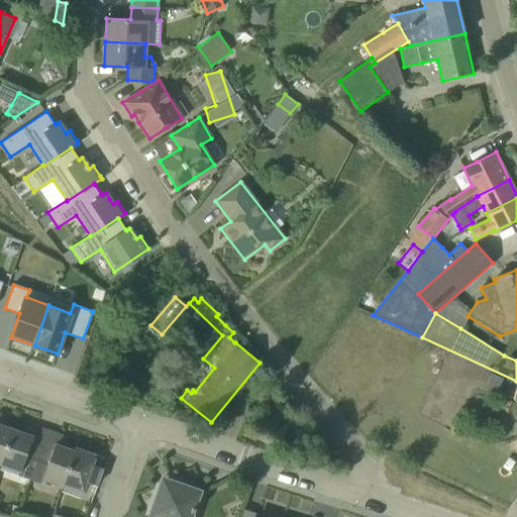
[(13,429),(1,425),(5,415),(0,413),(0,462),(1,463),(13,429)]
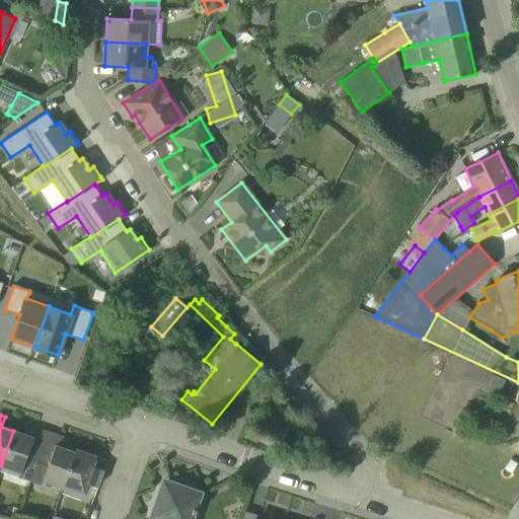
[(13,431),(1,465),(20,472),(19,476),(30,480),(35,467),(48,432),(27,425),(24,435),(13,431)]
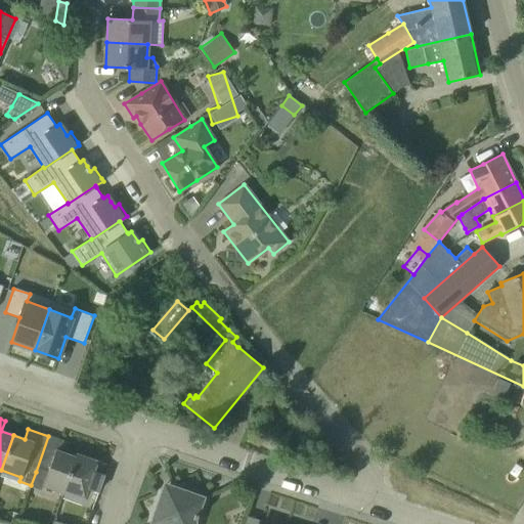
[(36,472),(31,485),(41,488),(43,485),(62,492),(75,456),(63,453),(68,443),(48,436),(36,472)]
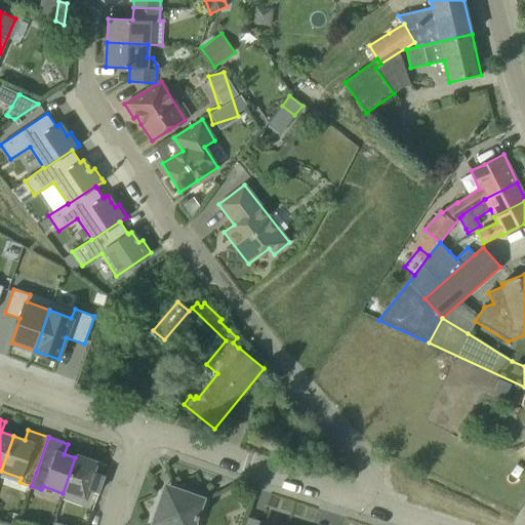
[(76,454),(75,457),(63,493),(64,493),(65,491),(84,498),(88,488),(99,492),(106,477),(101,476),(105,465),(76,454)]
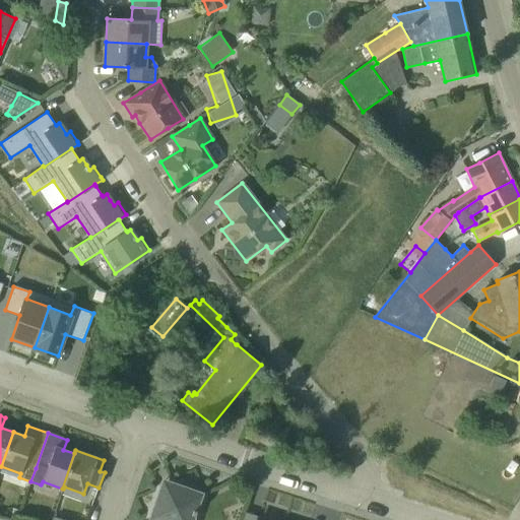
[(201,494),(164,480),(149,519),(152,519),(192,519),(194,515),(195,516),(197,511),(195,511),(201,494)]
